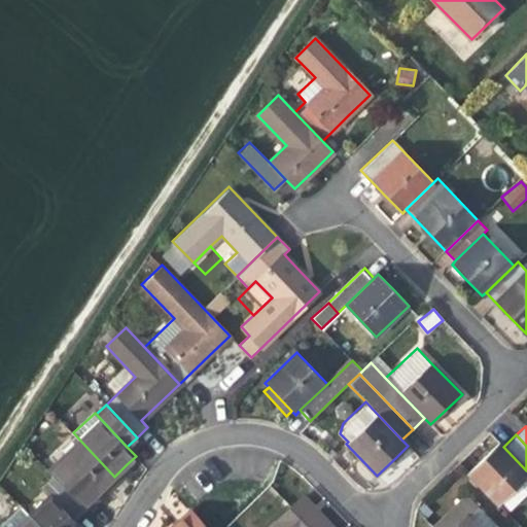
[(526,491),(526,470),(503,447),(499,442),(485,456),(468,471),(507,511),(526,491)]
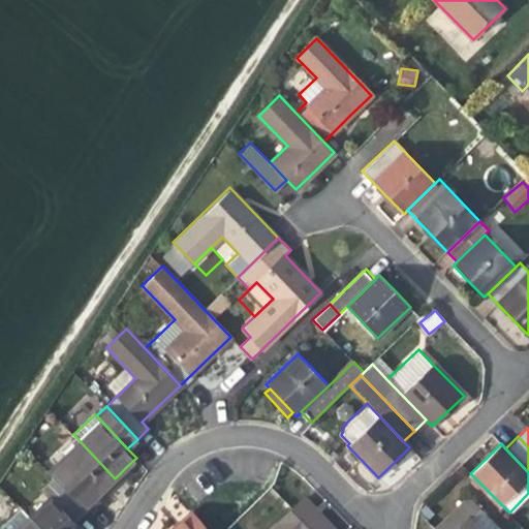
[(51,475),(55,479),(83,508),(99,493),(115,478),(83,444),(51,475)]
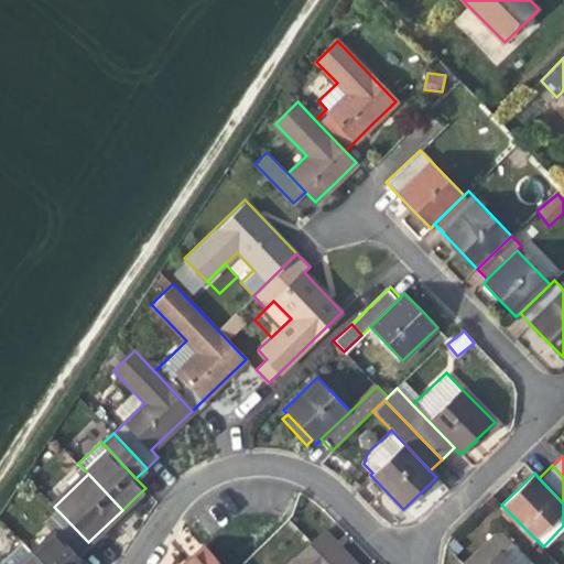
[(46,522),(56,532),(80,557),(91,546),(88,542),(58,511),(46,522)]
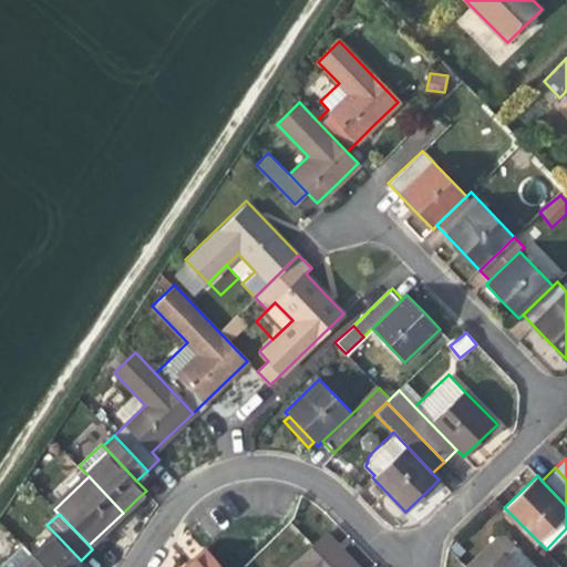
[(463,566),(490,566),(504,554),(516,566),(534,566),(501,531),(463,566)]
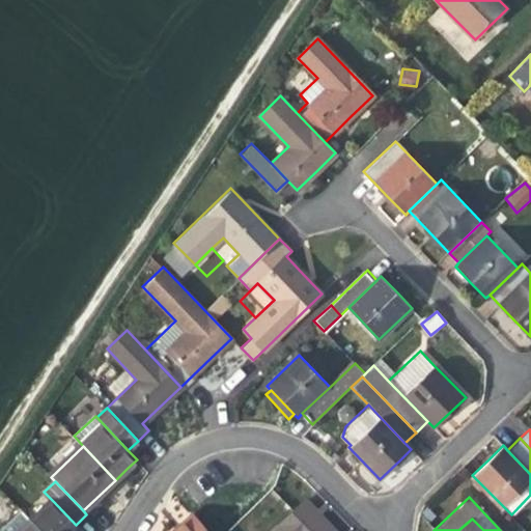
[(82,530),(76,525),(53,501),(32,522),(40,530),(82,530)]
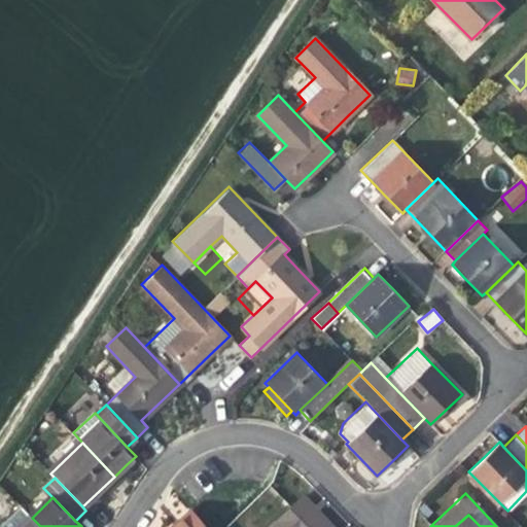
[(331,526),(322,517),(304,497),(272,526),(331,526)]
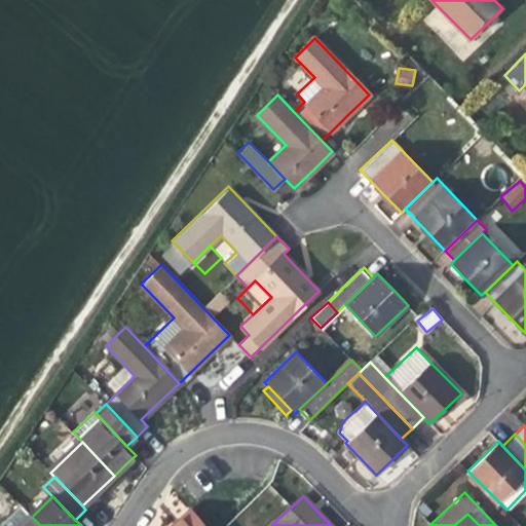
[(205,525),(191,509),(171,525),(205,525)]
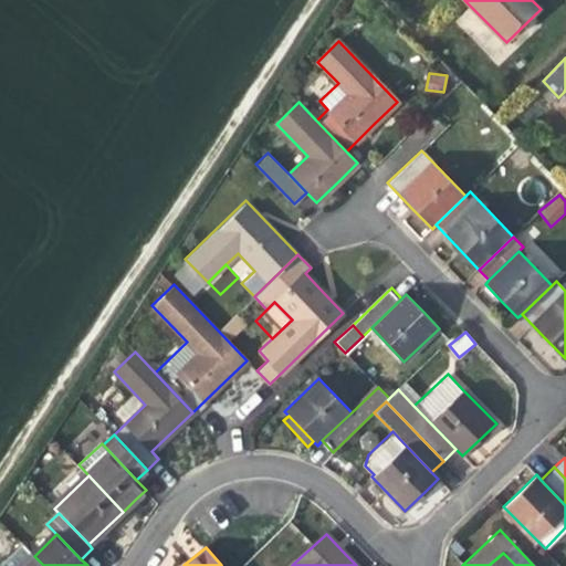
[(515,565),(503,553),(489,565),(515,565)]
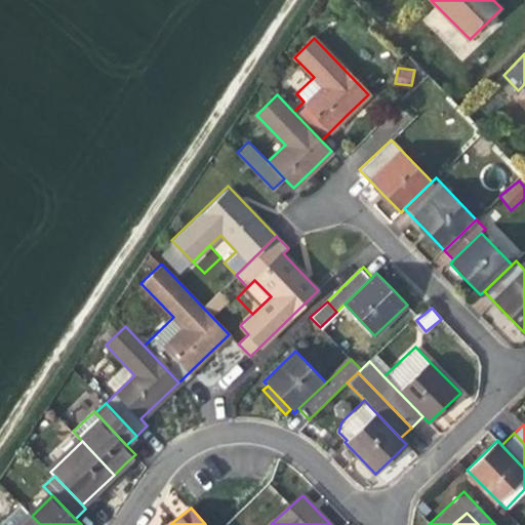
[(40,524),(32,516),(22,524),(40,524)]
